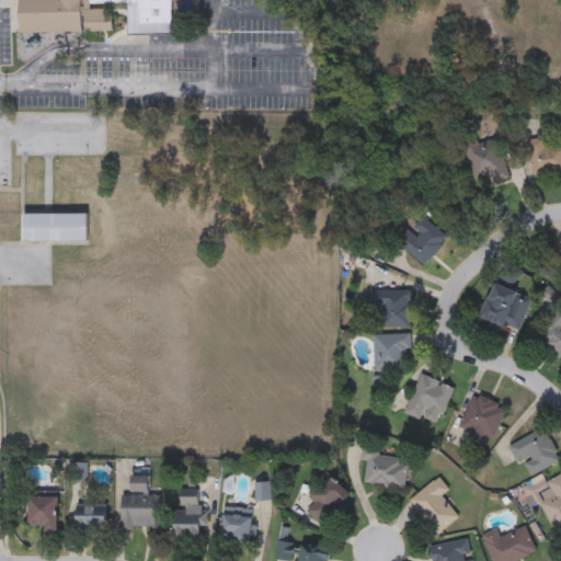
[(20,34),(19,0),(172,0),(173,34),(128,35),(128,6),(113,6),(113,32),(20,34)]
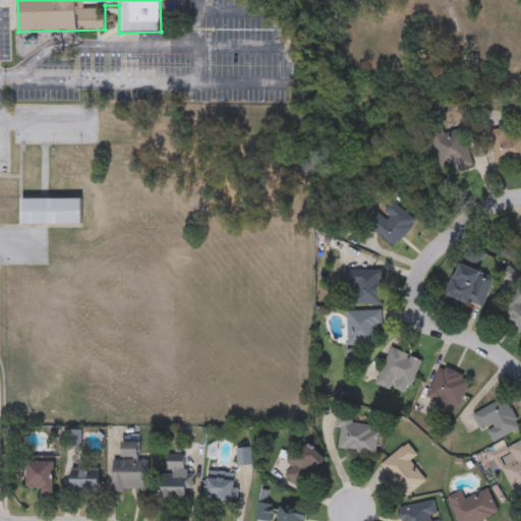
[(464,129),(472,166),(442,173),(433,136),(464,129)]
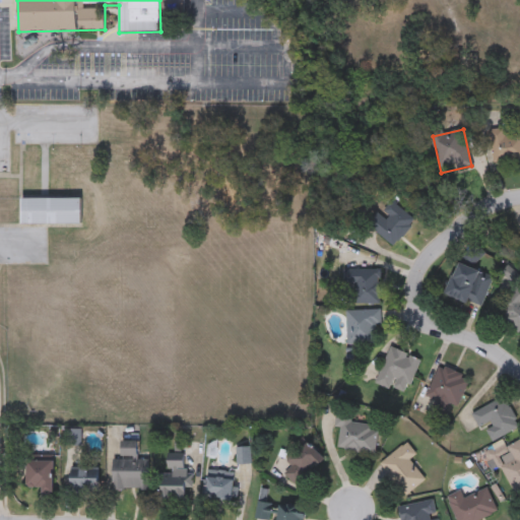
[(519,161),(493,164),(491,131),(507,130),(519,129),(519,161)]
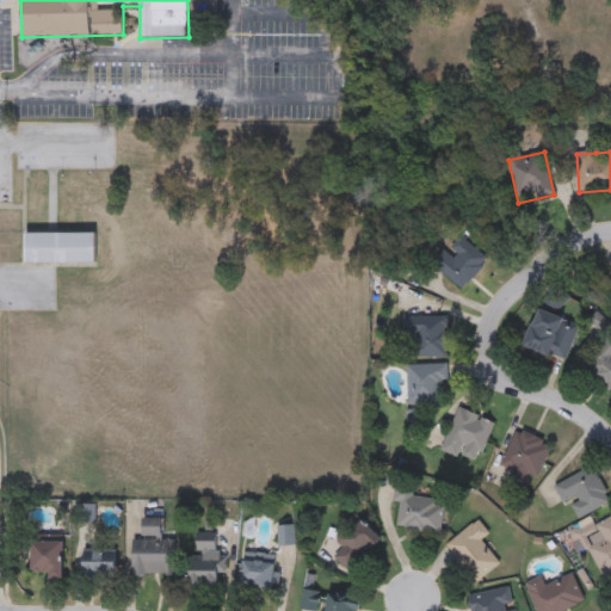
[(96,234),(96,265),(25,265),(25,234),(96,234)]
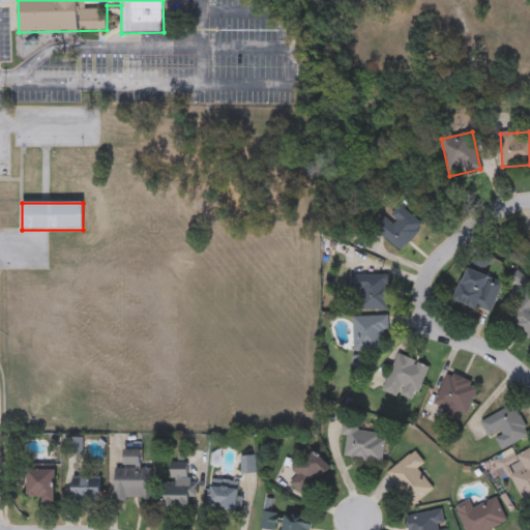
[(402,253),(374,230),(395,203),(423,226),(402,253)]
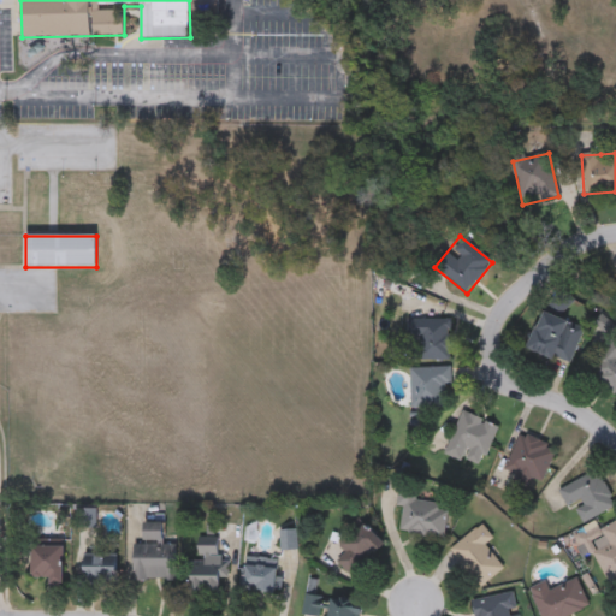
[(585,327),(570,366),(529,350),(544,312),(585,327)]
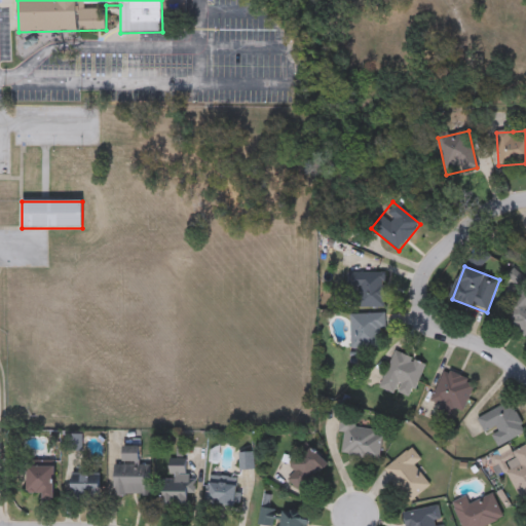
[(348,271),(386,271),(385,308),(354,307),(354,291),(348,291),(348,271)]
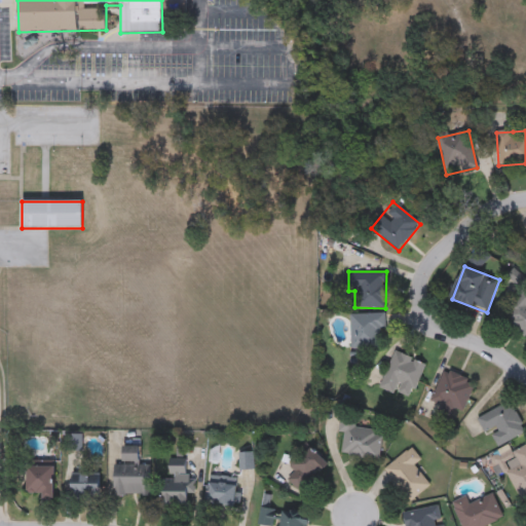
[(525,336),(525,338),(501,316),(525,289),(525,336)]
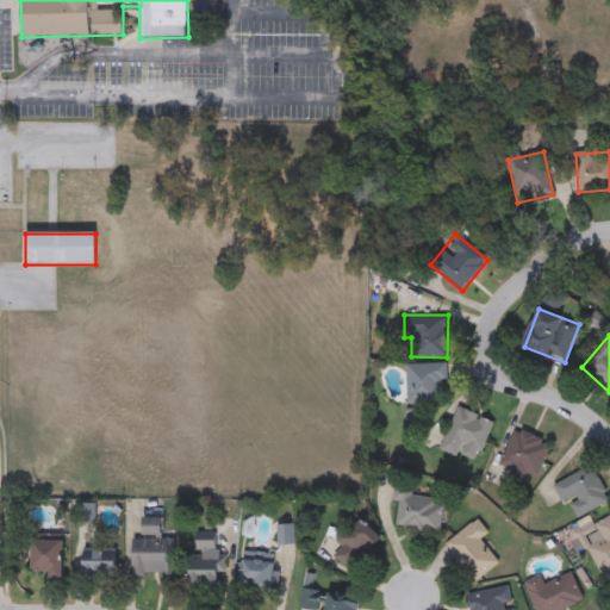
[(406,404),(406,365),(446,365),(446,404),(406,404)]
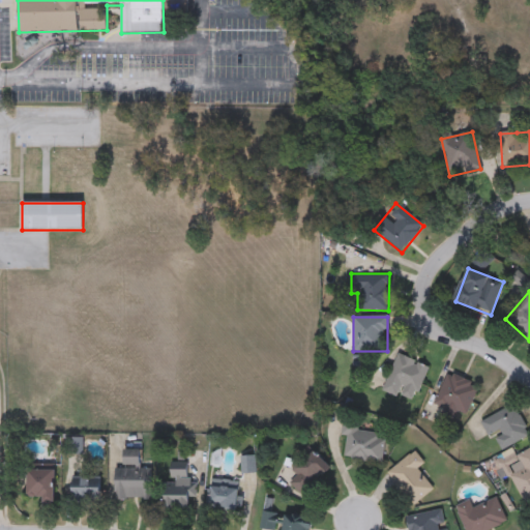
[(383,392),(398,354),(429,366),(414,405),(383,392)]
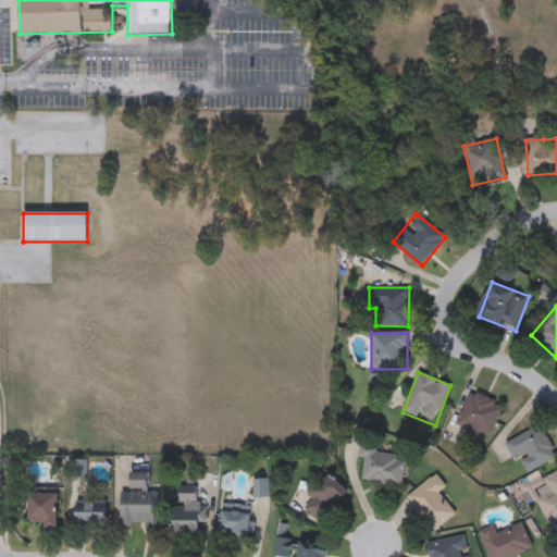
[(505,407),(490,440),(457,424),(472,392),(505,407)]
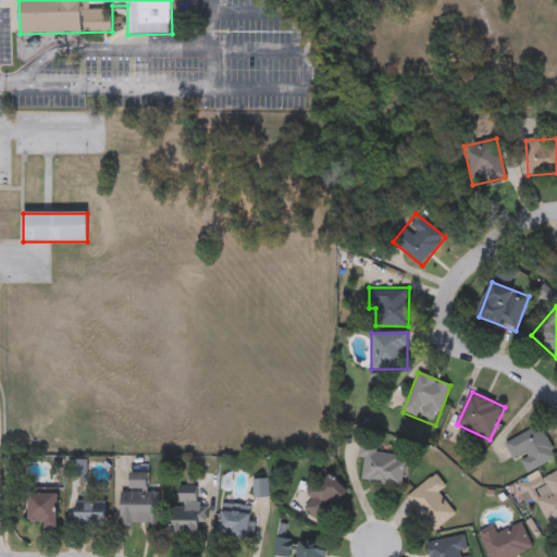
[(519,459),(514,461),(505,443),(542,426),(556,460),(525,473),(519,459)]
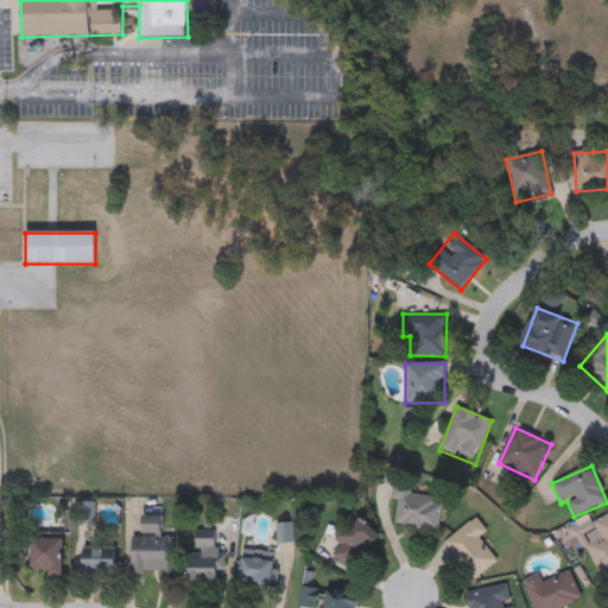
[(399,501),(393,500),(396,487),(444,495),(438,533),(396,526),(399,501)]
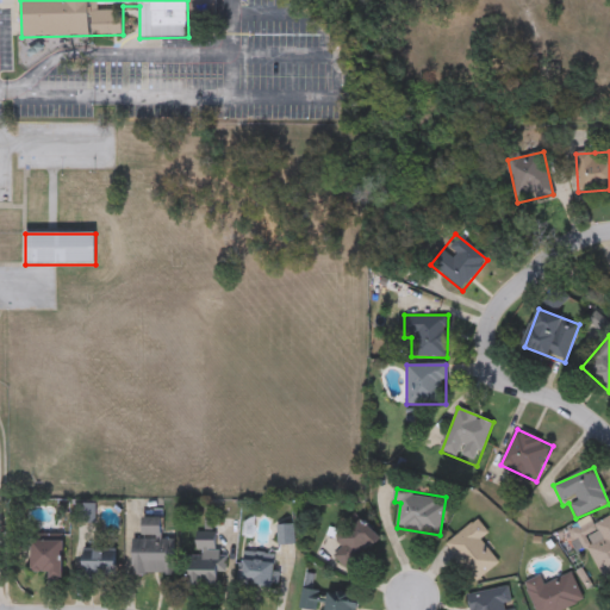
[(587,549),(603,541),(595,527),(609,517),(609,578),(605,582),(587,549)]
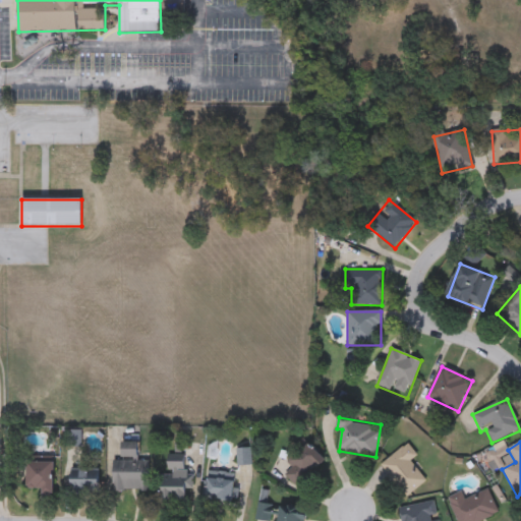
[(137,445),(137,457),(123,457),(123,445),(137,445)]
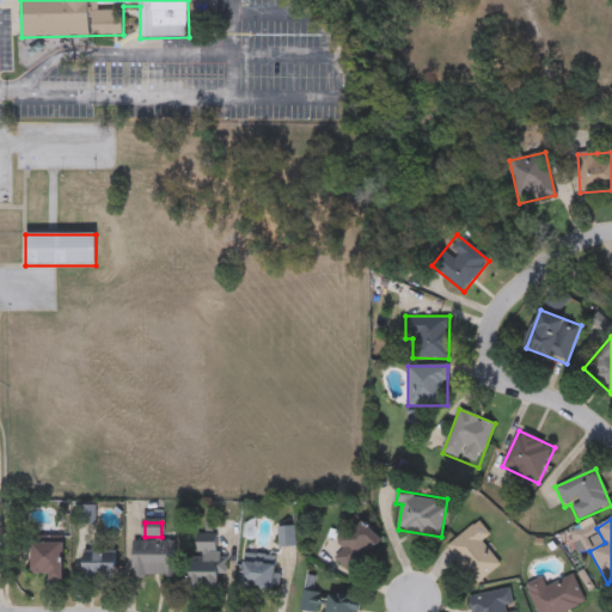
[(366,522),(380,550),(343,569),(337,556),(344,552),(337,538),(366,522)]
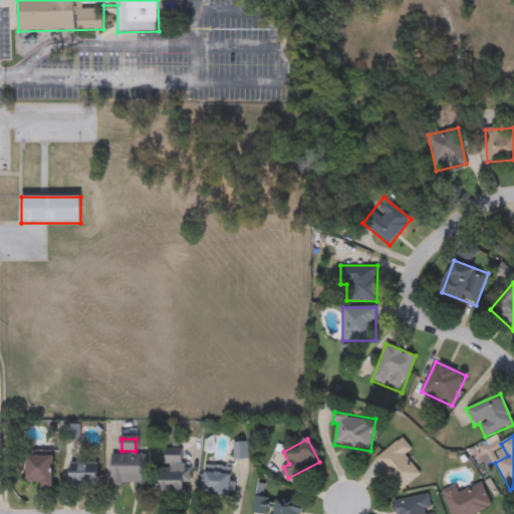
[(406,456),(421,476),(400,491),(375,459),(404,439),(412,451),(406,456)]
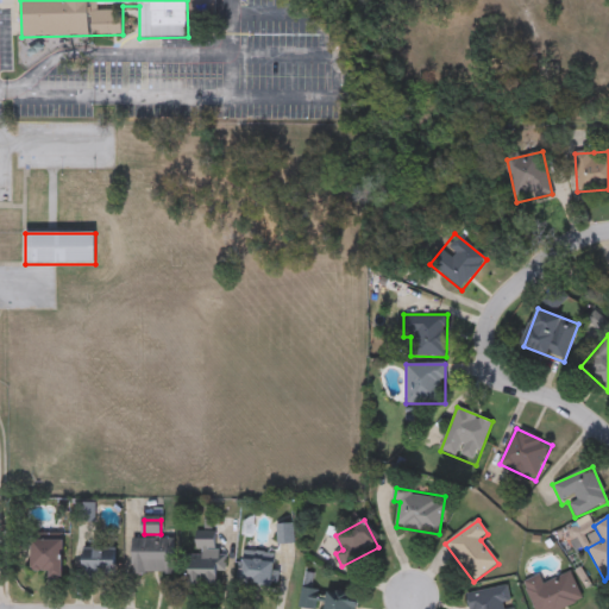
[(278,544),(280,526),(294,526),(293,544),(278,544)]
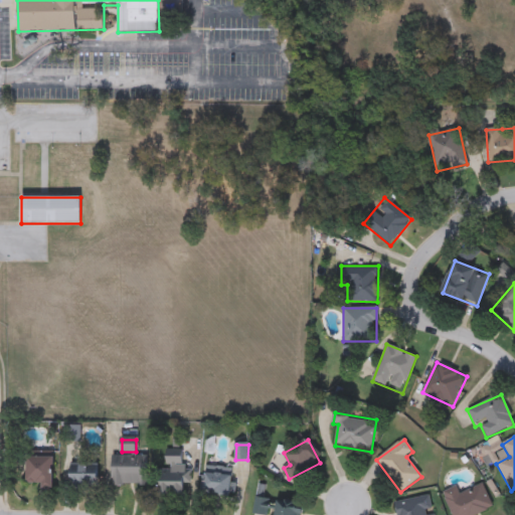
[(112,456),(147,456),(147,485),(112,485),(112,456)]
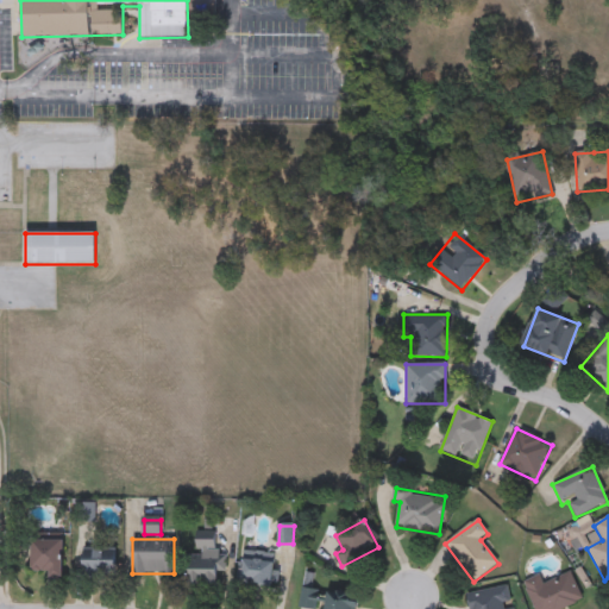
[(31,540),(63,540),(63,575),(31,575),(31,540)]
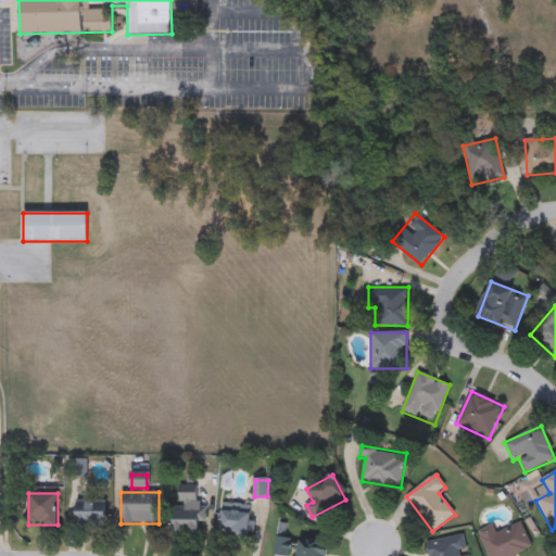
[(197,494),(197,504),(205,504),(205,534),(176,534),(176,494),(197,494)]
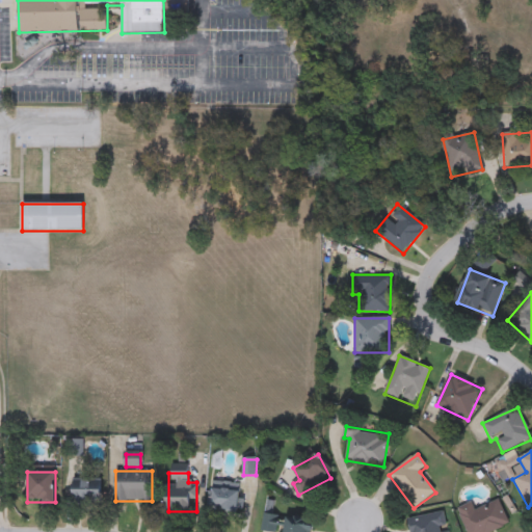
[(101,503),(73,503),(73,479),(101,479),(101,503)]
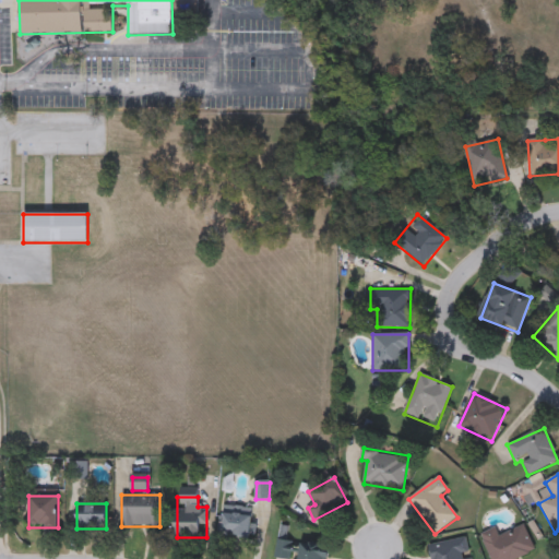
[(221,536),(223,513),(252,516),(250,539),(221,536)]
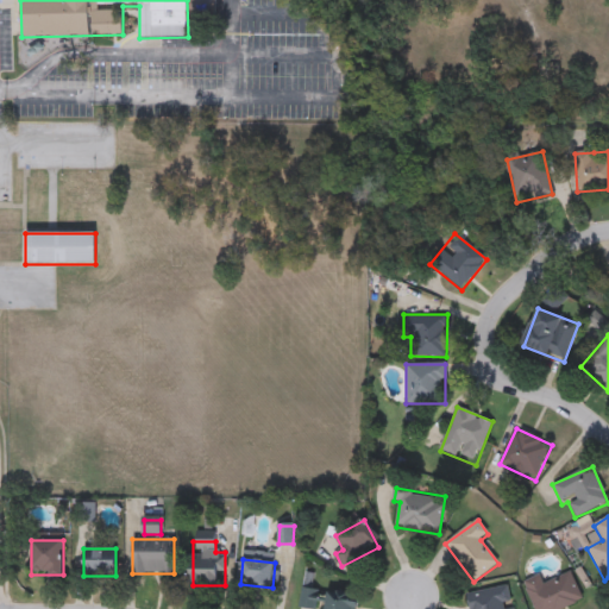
[(541,576),(544,584),(572,573),(583,601),(562,608),(534,608),(525,583),(541,576)]
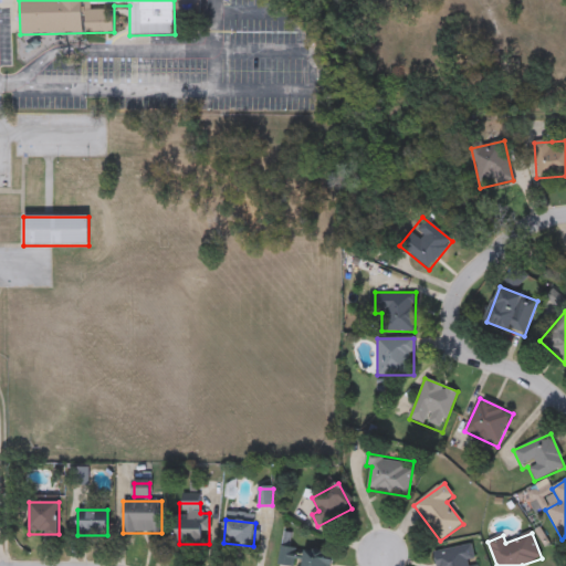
[(294,565),(283,565),(276,563),(284,545),(301,553),(294,565)]
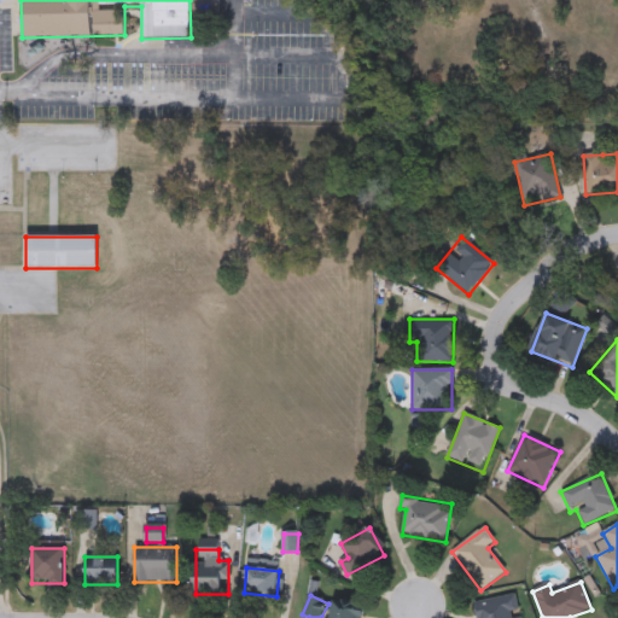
[(520,617),(478,617),(476,601),(518,595),(520,617)]
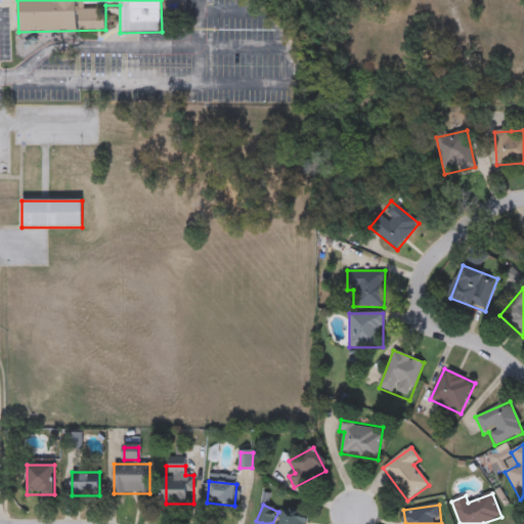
[(278,523),(282,510),(309,516),(307,523),(278,523)]
